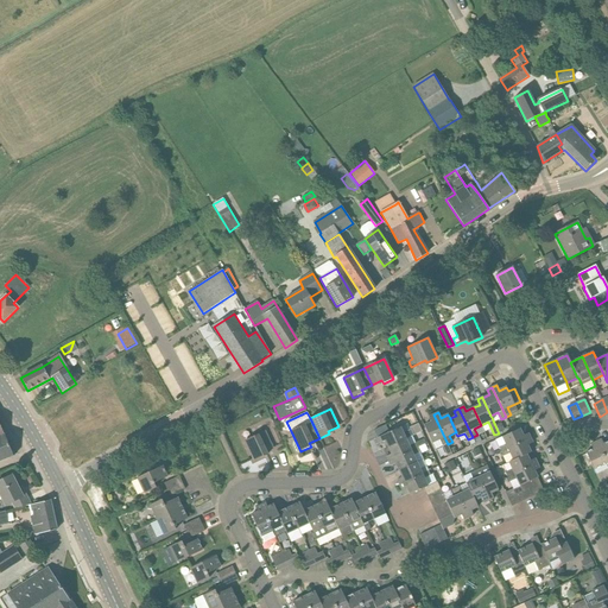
[(443,447),(448,444),(434,415),(429,417),(431,423),(424,425),(432,443),(439,439),(443,447)]
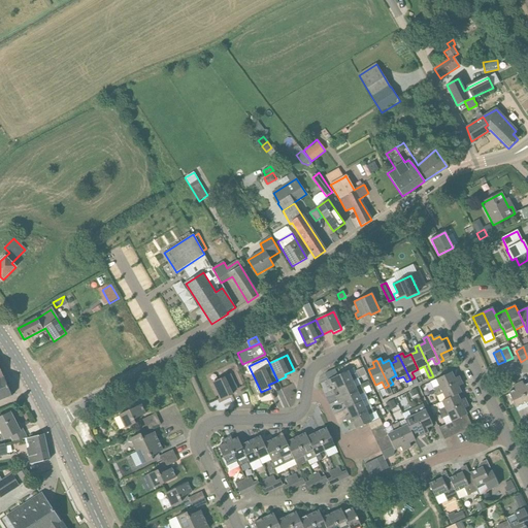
[(350,375),(356,372),(353,368),(328,381),(330,385),(334,383),(337,389),(353,382),(350,375)]
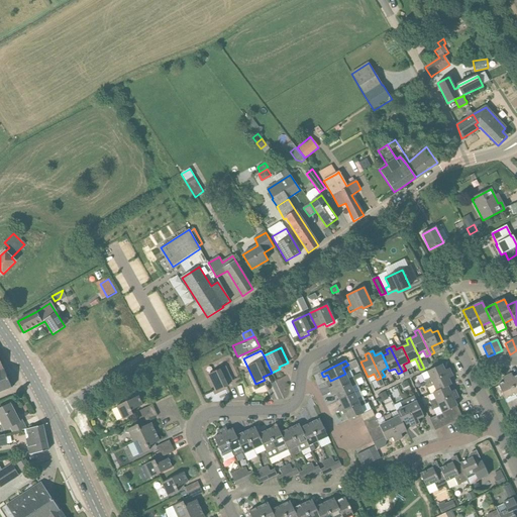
[(426,385),(450,373),(448,369),(444,371),(441,365),(427,372),(430,378),(424,381),(426,385)]
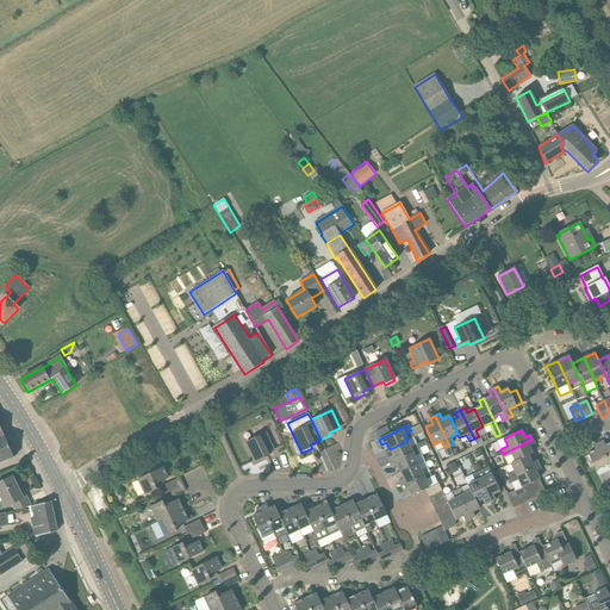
[(274,449),(266,433),(246,442),(255,462),(265,458),(263,455),(274,449)]
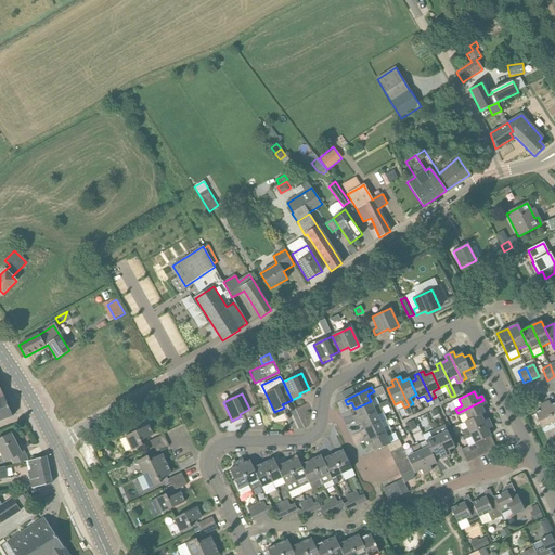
[(0,399),(0,422),(12,417),(11,415),(11,414),(10,411),(9,410),(7,403),(7,402),(5,399),(4,398),(0,399)]
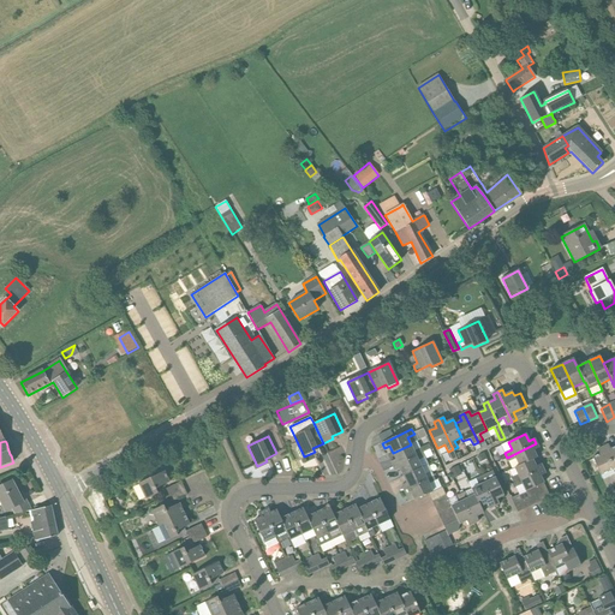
[(532,459),(532,460),(537,458),(533,451),(538,448),(536,443),(507,458),(509,463),(515,459),(519,466),(532,459)]
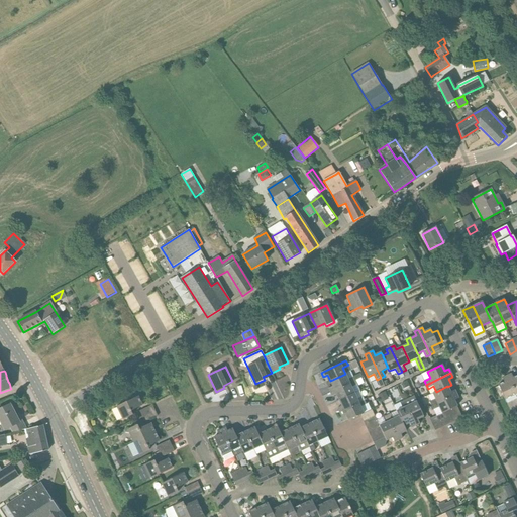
[(330,393),(355,381),(353,377),(347,380),(345,374),(330,381),(332,387),(328,389),(330,393)]
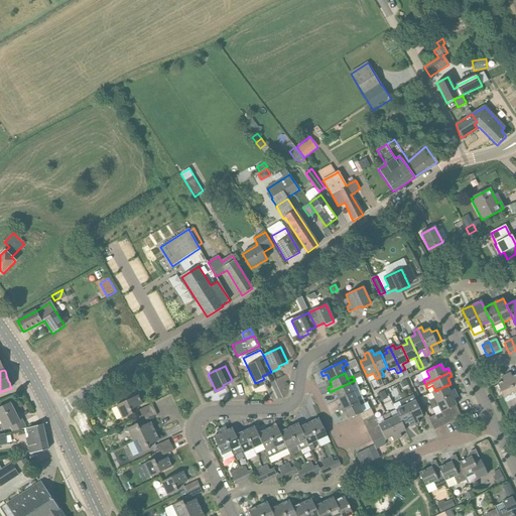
[(515,375),(512,377),(510,373),(506,375),(514,394),(515,392),(515,375)]
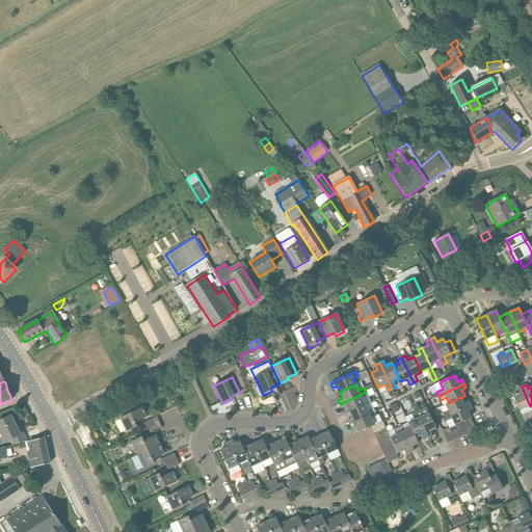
[(520,411),(530,406),(522,387),(516,389),(519,393),(512,396),(520,411)]
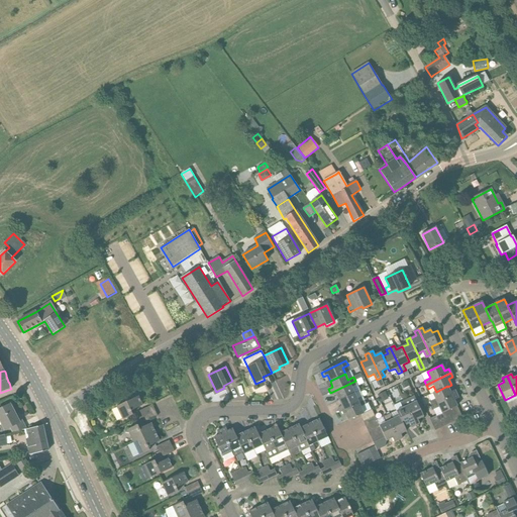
[(339,400),(354,393),(351,388),(357,385),(355,381),(330,393),(332,397),(336,395),(339,400)]
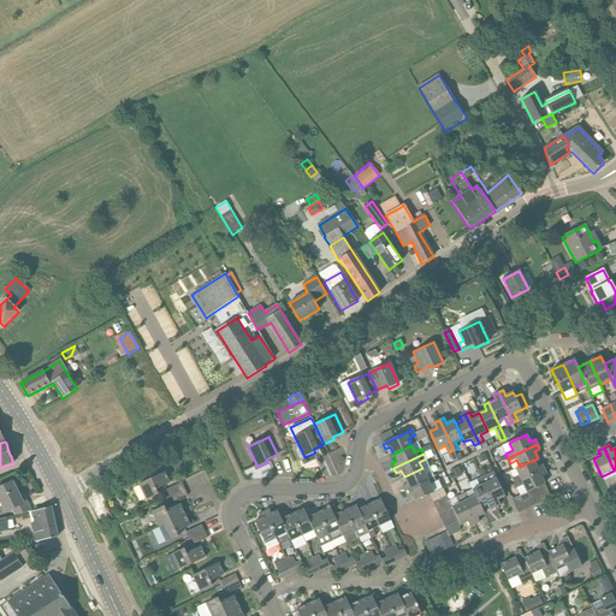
[(537,467),(533,461),(533,460),(520,467),(515,468),(519,475),(513,479),(514,484),(544,469),(542,465),(537,467)]
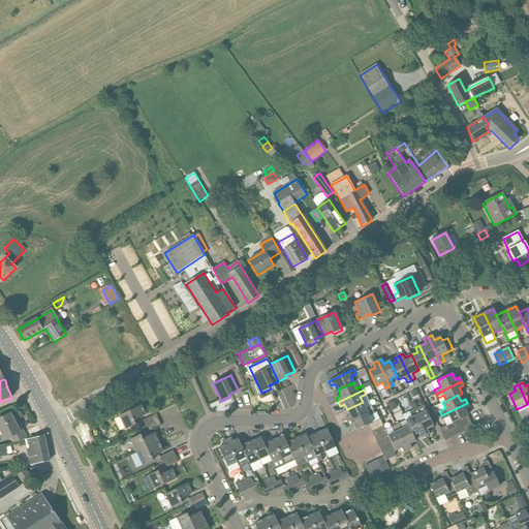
[(390,410),(390,411),(397,408),(396,406),(394,401),(386,404),(389,408),(390,410)]
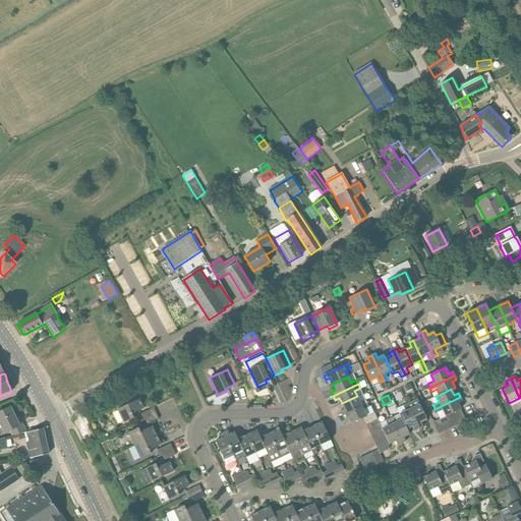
[(342,415),(367,404),(365,400),(359,402),(357,396),(342,403),(344,409),(340,411),(342,415)]
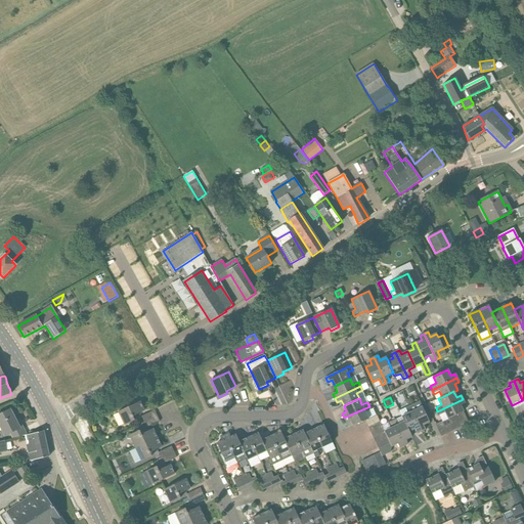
[(457,415),(463,411),(461,405),(465,403),(463,399),(437,411),(438,411),(439,416),(445,412),(448,419),(451,418),(457,415)]
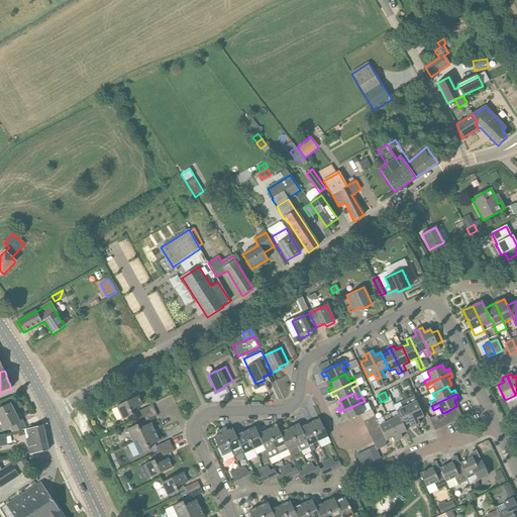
[(116,407),(123,420),(132,415),(131,411),(142,406),(137,397),(116,407)]
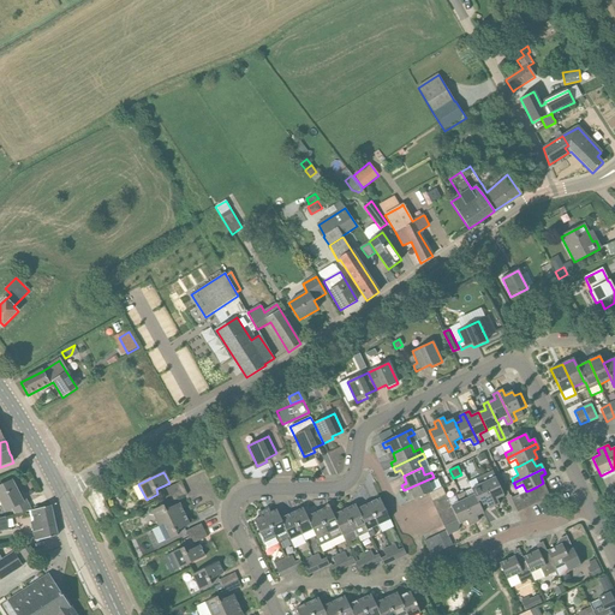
[(503,495),(495,478),(488,481),(485,475),(481,477),(494,506),(500,503),(497,499),(503,495)]
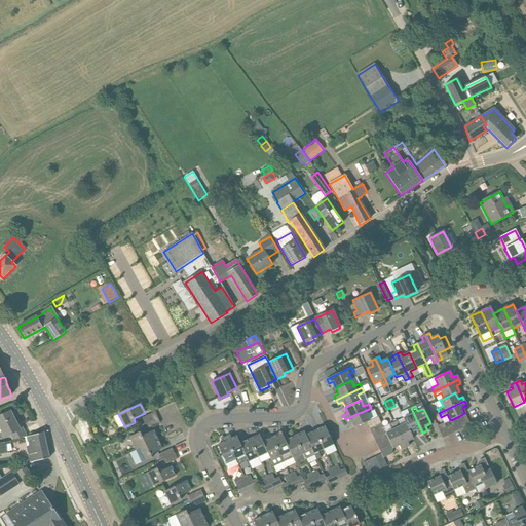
[(373,411),(371,408),(345,419),(347,423),(351,421),(354,427),(370,420),(367,414),(373,411)]
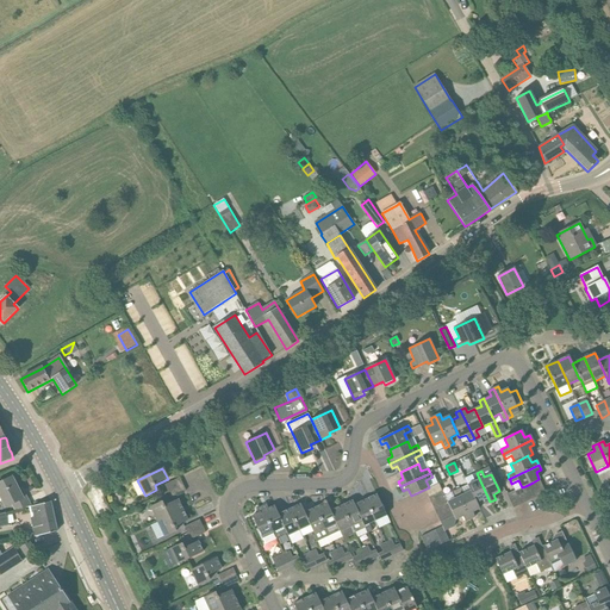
[(485,504),(490,502),(477,473),(472,474),(475,481),(468,485),(471,491),(477,503),(483,499),(485,504)]
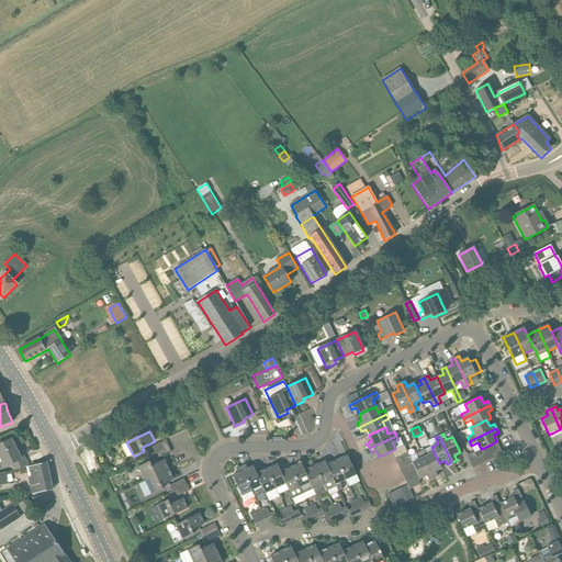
[(14,470),(29,467),(22,454),(20,456),(11,439),(0,445),(0,458),(4,468),(11,464),(14,470)]
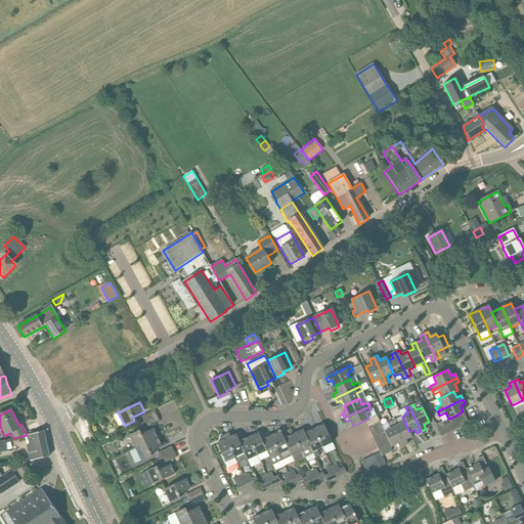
[(144,422),(157,417),(155,410),(141,417),(144,422)]
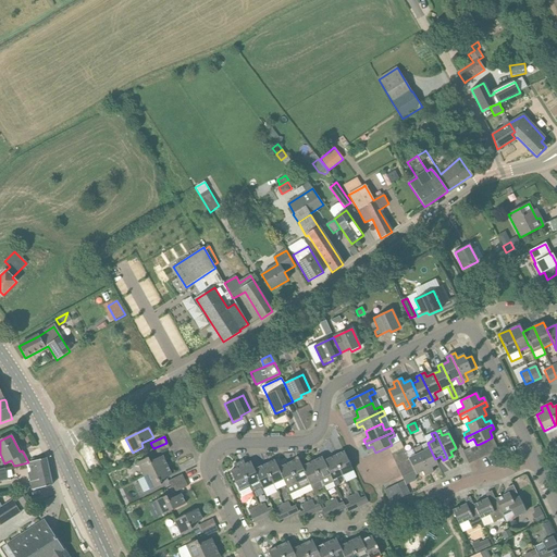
[(486,441),(492,453),(498,450),(492,437),(486,441)]
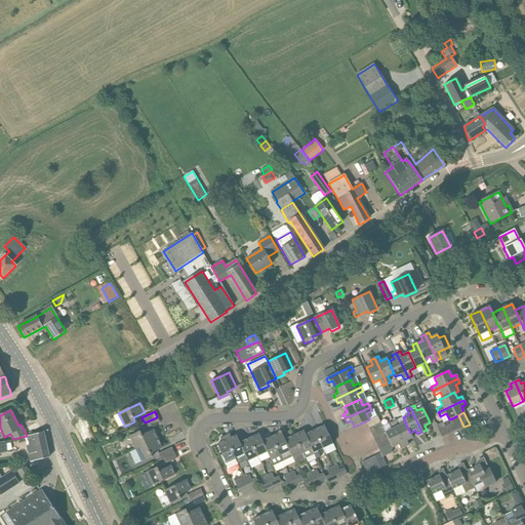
[(458,430),(463,427),(458,415),(452,418),(458,430)]
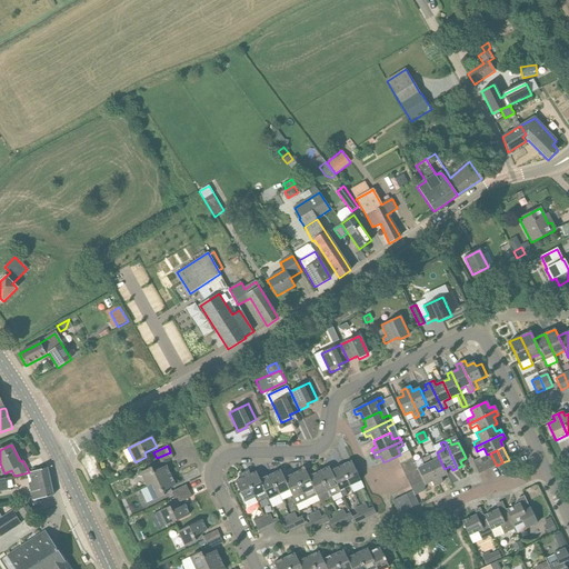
[(412,457),(409,451),(397,457),(399,463),(412,457)]
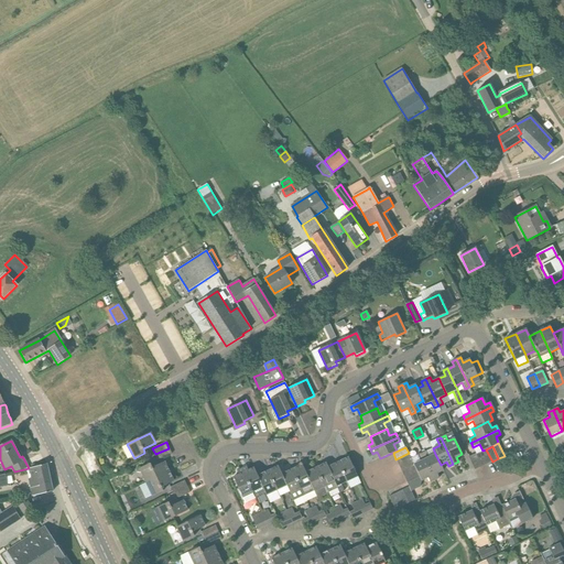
[(158,461),(172,454),(169,448),(155,454),(158,461)]
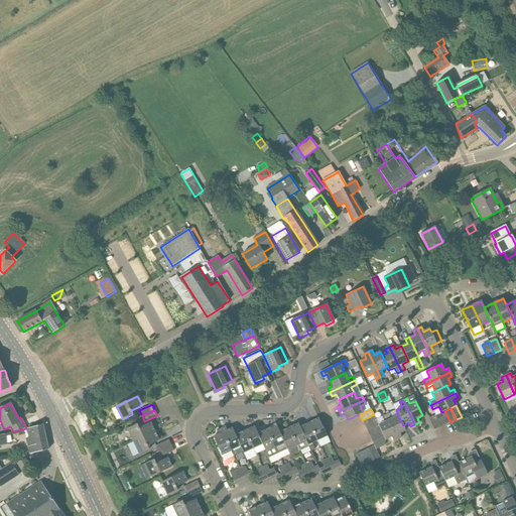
[(445,424),(450,422),(444,411),(441,412),(439,413),(445,424)]
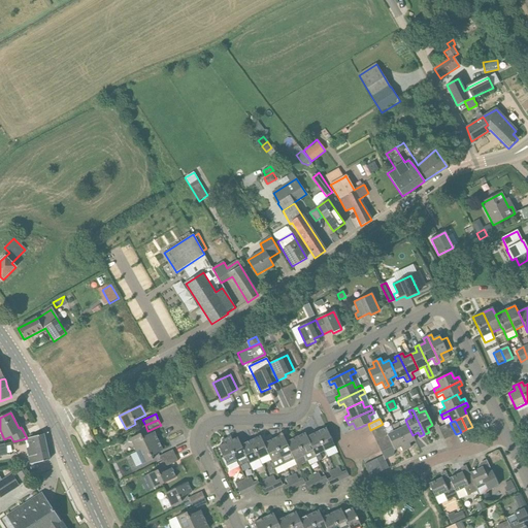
[(407,425),(401,428),(399,422),(395,424),(406,450),(411,448),(409,443),(415,440),(413,435),(407,425)]
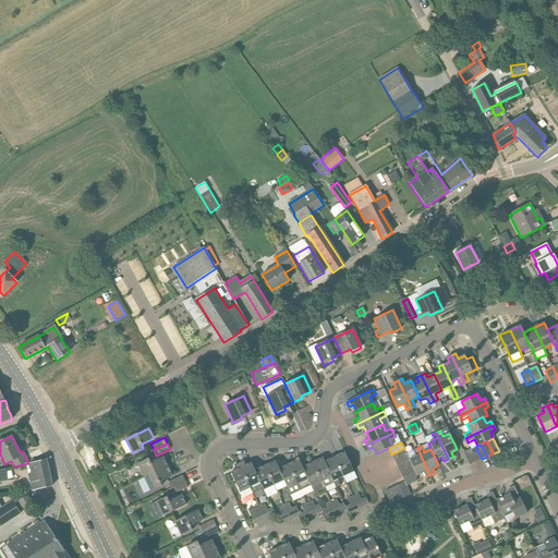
[(475,462),(482,459),(475,447),(470,449),(475,462)]
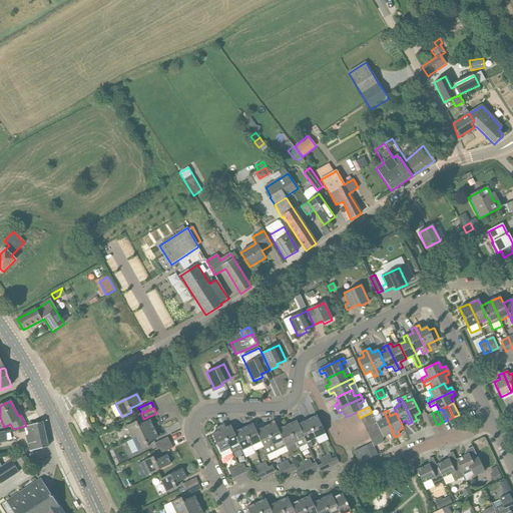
[(363,423),(374,417),(372,412),(360,418),(363,423)]
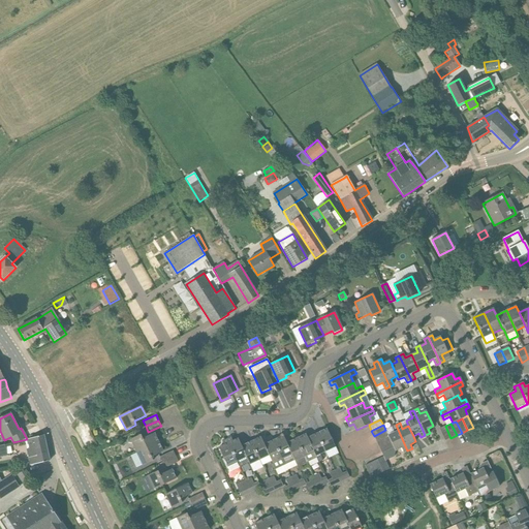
[(403,453),(407,450),(396,425),(392,427),(395,433),(389,435),(389,436),(391,441),(393,447),(381,453),(383,457),(385,461),(394,457),(395,450),(401,447),(403,453)]
